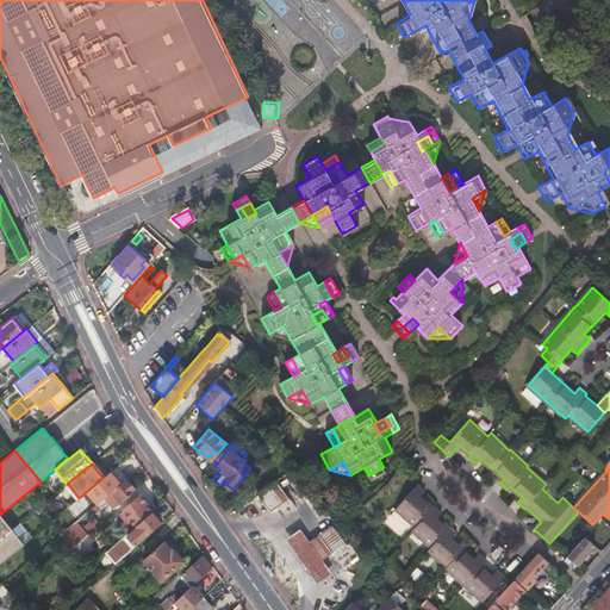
[(384,467),(368,475),(373,481),(387,473),(384,467)]
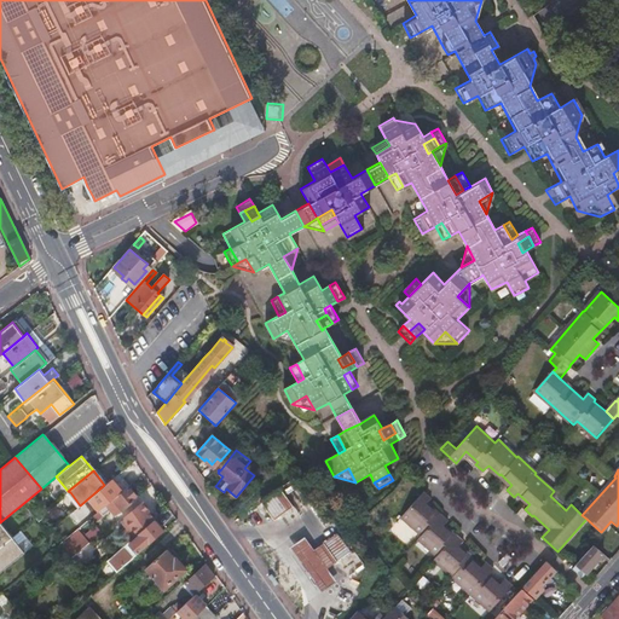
[(88,498),(98,510),(128,486),(121,478),(114,484),(110,479),(104,485),(88,498)]
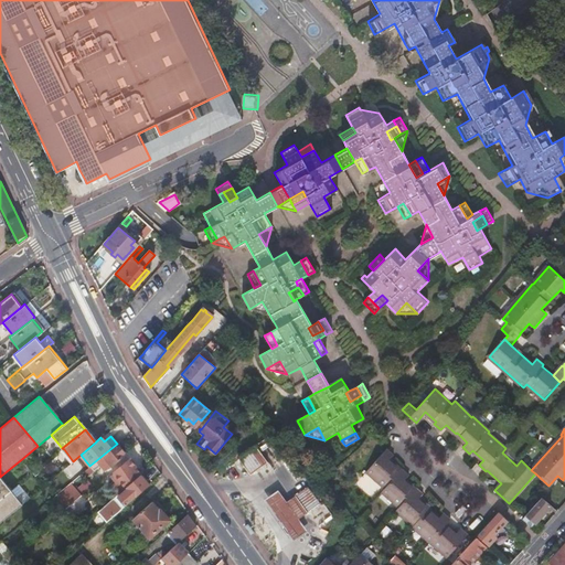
[(120,447),(117,443),(117,444),(89,466),(86,469),(89,472),(104,461),(108,466),(113,465),(126,452),(120,447)]
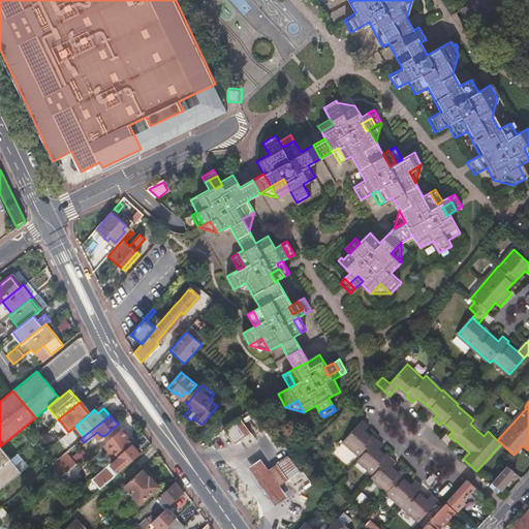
[(249,432),(238,415),(221,427),(232,443),(249,432)]
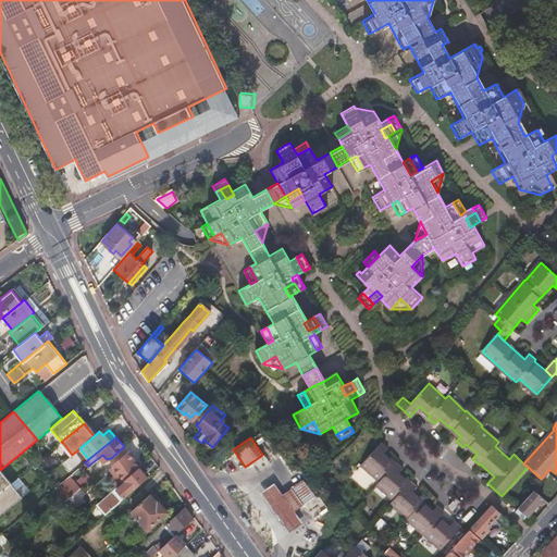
[(386,447),(380,442),(360,463),(379,480),(375,483),(393,499),(390,503),(407,518),(406,519),(441,549),(459,528),(453,521),(448,525),(438,517),(443,512),(436,506),(432,511),(421,502),(422,500),(411,492),(416,486),(409,481),(408,482),(397,473),(401,468),(395,461),(394,462),(382,453),(386,447)]
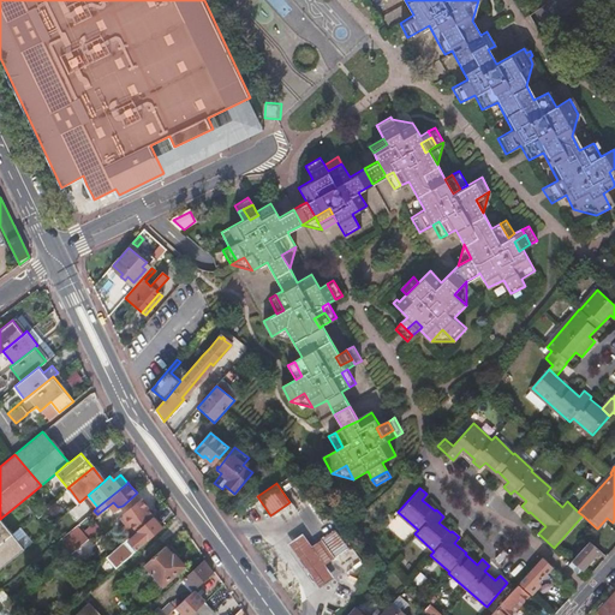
[(153,515),(154,515),(142,499),(125,513),(126,515),(123,519),(124,520),(120,523),(130,537),(139,529),(153,515)]
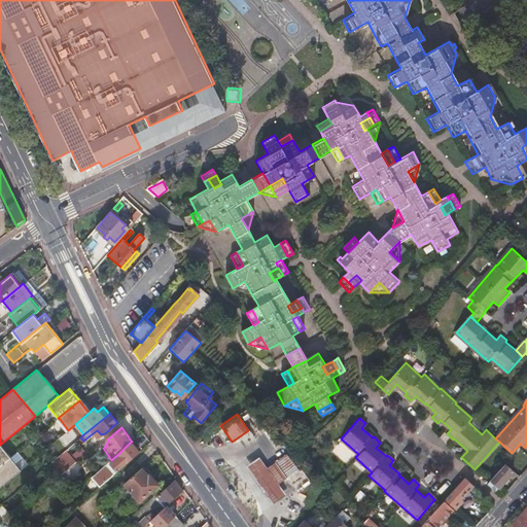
[(72,436),(67,431),(61,436),(66,442),(72,436)]
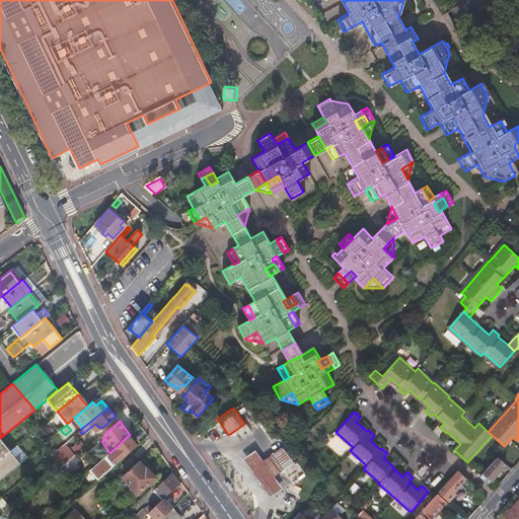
[(137,445),(129,435),(118,446),(119,447),(108,456),(107,454),(89,469),(97,478),(116,463),(137,445)]
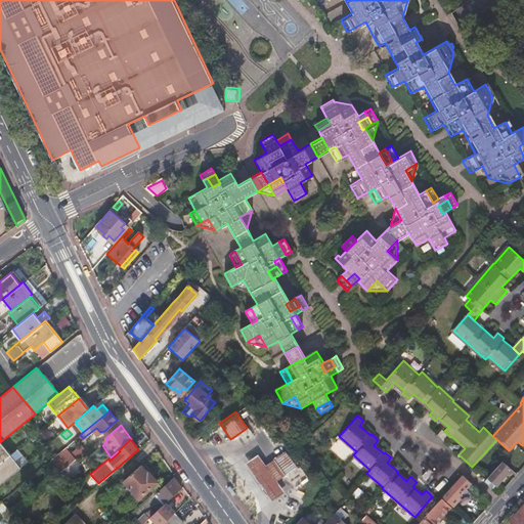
[(0,463),(11,454),(1,441),(0,442),(0,463)]
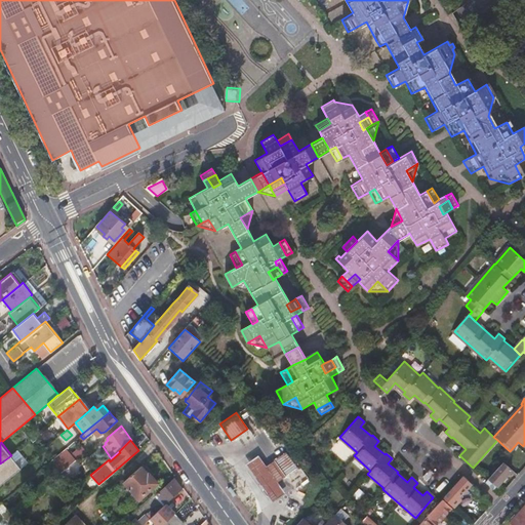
[(285,450),(274,458),(284,475),(296,467),(285,450)]
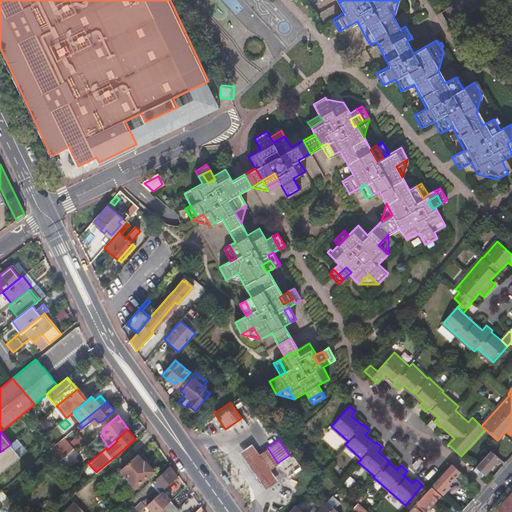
[(277,463),(267,447),(259,452),(252,442),(239,451),(264,488),(277,479),(270,468),(277,463)]
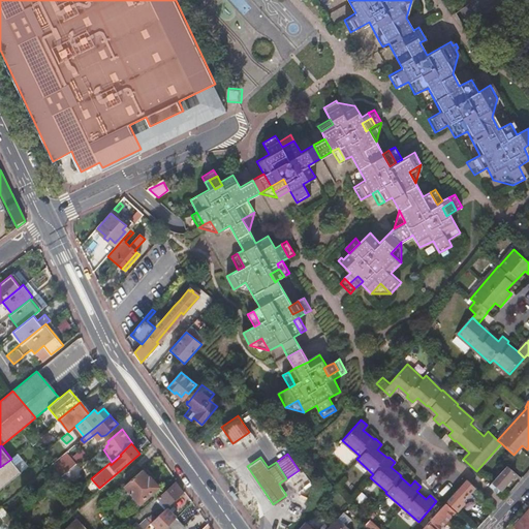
[(11,459),(0,467),(0,488),(0,489),(21,471),(12,460),(11,459)]
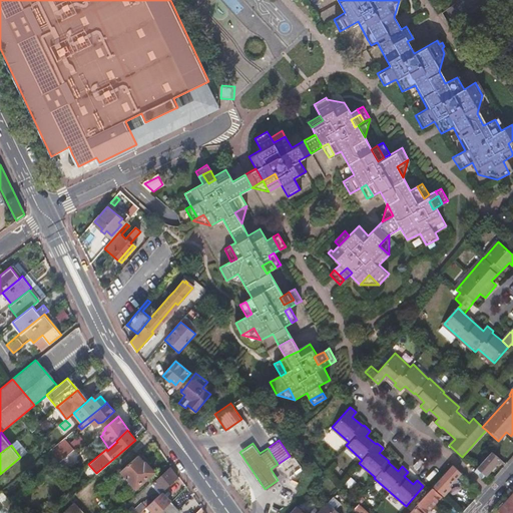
[(486,475),(500,459),(492,452),(474,472),(481,479),(482,479),(486,475)]
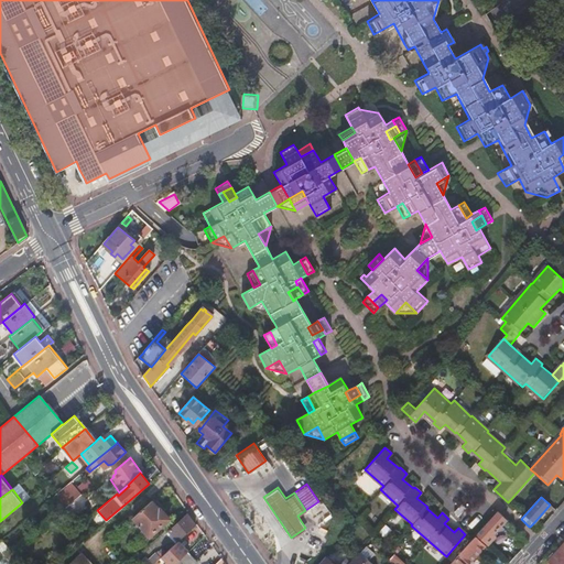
[(152,501),(152,500),(133,517),(138,522),(133,527),(141,535),(145,531),(150,535),(170,519),(162,511),(165,509),(155,498),(152,501)]
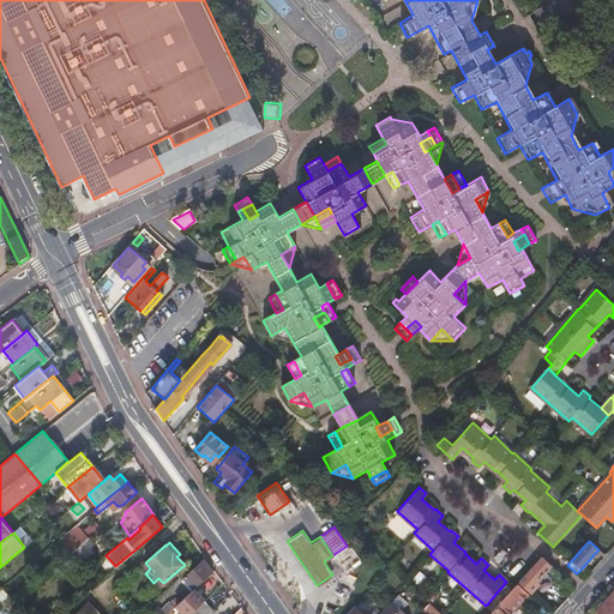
[(536,583),(551,566),(541,557),(518,583),(530,594),(539,584),(536,583)]
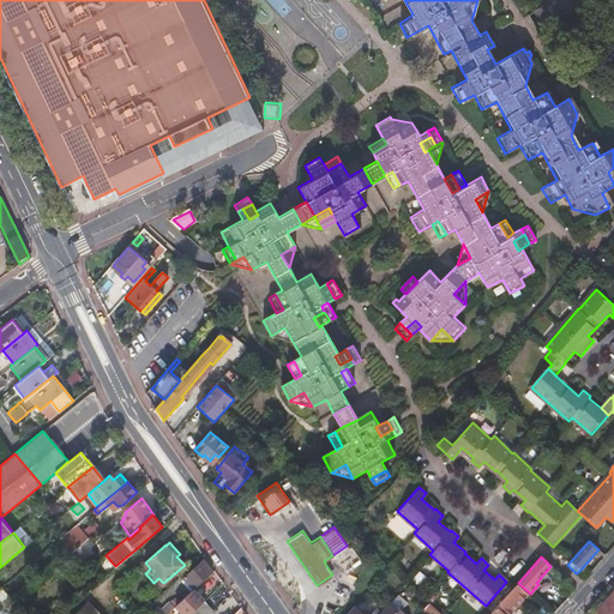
[(194,589),(212,571),(204,559),(184,578),(194,589)]
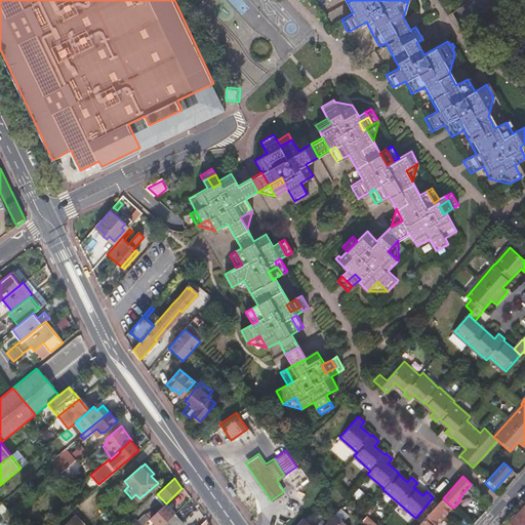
[(163,506),(166,503),(157,494),(155,496),(163,506)]
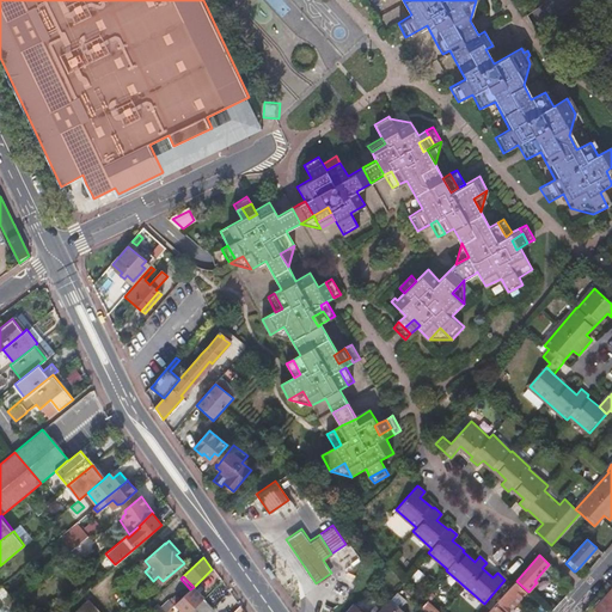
[(503,611),(522,591),(514,582),(512,586),(494,605),(502,611),(503,611)]
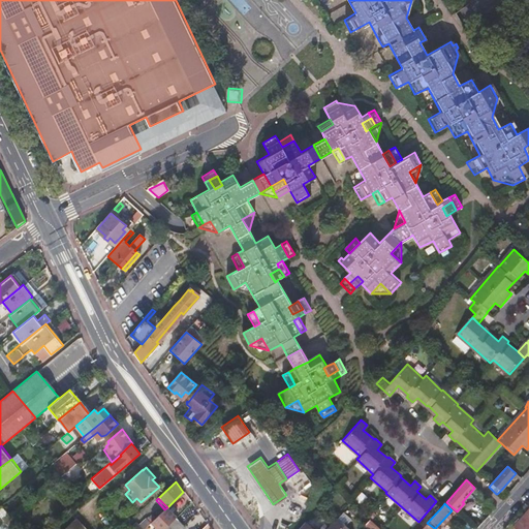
[(528,528),(528,508),(514,527),(516,528),(528,528)]
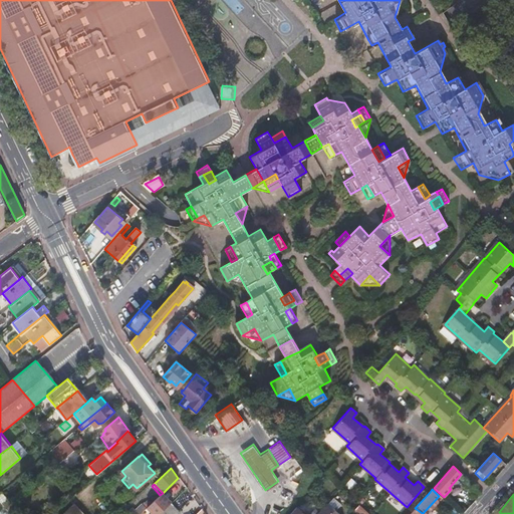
[(149,510),(153,513),(159,513),(171,503),(172,502),(165,495),(149,510)]
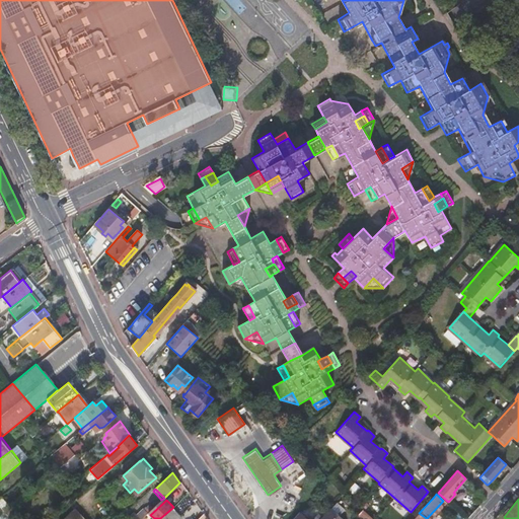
[(320,518),(342,518),(339,516),(345,510),(337,503),(331,509),(331,508),(320,518)]
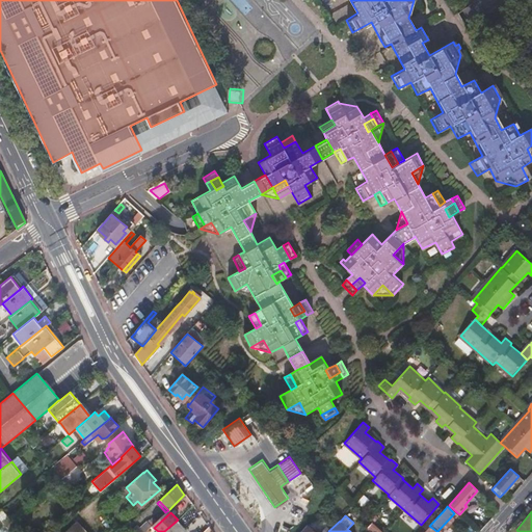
[(129,531),(143,531),(145,531),(151,526),(151,525),(148,522),(147,521),(137,530),(135,527),(129,531)]
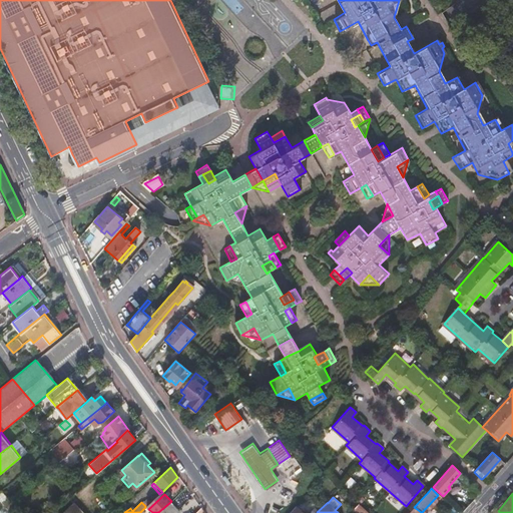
[(176,512),(179,511),(170,502),(158,512),(176,512)]
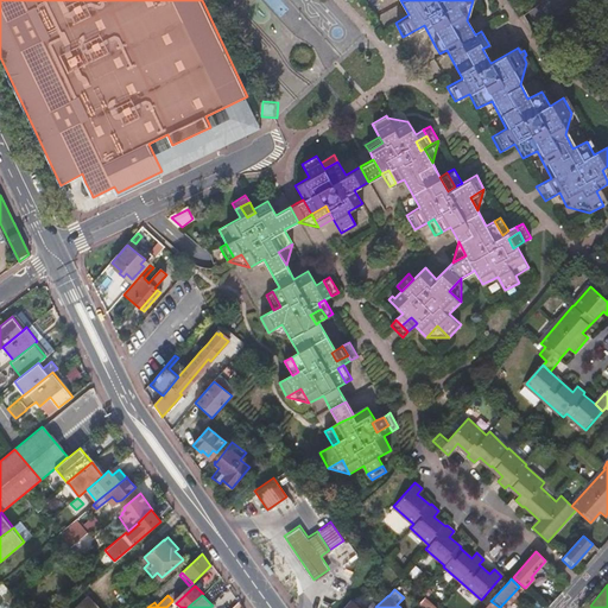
[(97,607),(88,596),(74,607),(97,607)]
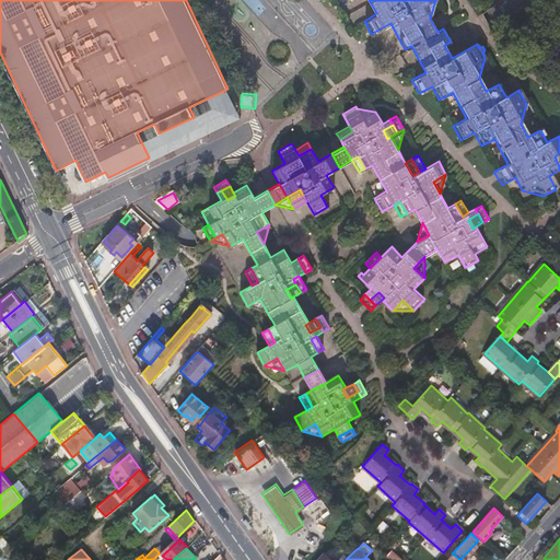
[(391,559),(401,559),(391,550),(386,556),(391,559)]
